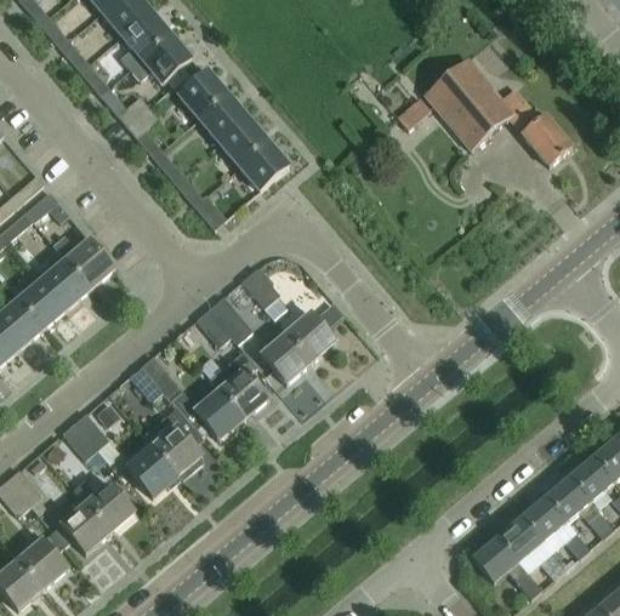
[(38,24),(46,17),(32,0),(18,0),(38,24)]
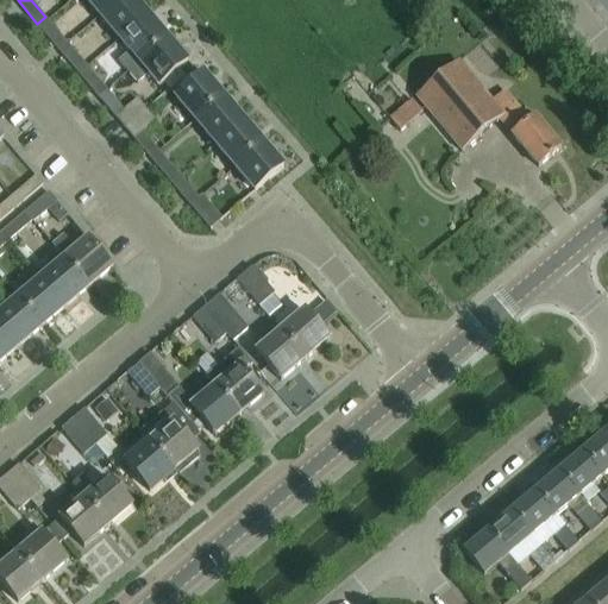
[(87,0),(98,12),(112,0),(87,0)]
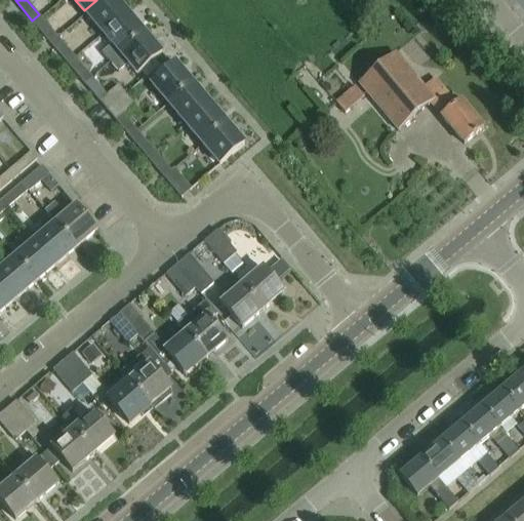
[(102,31),(126,10),(117,0),(96,0),(84,10),(102,31)]
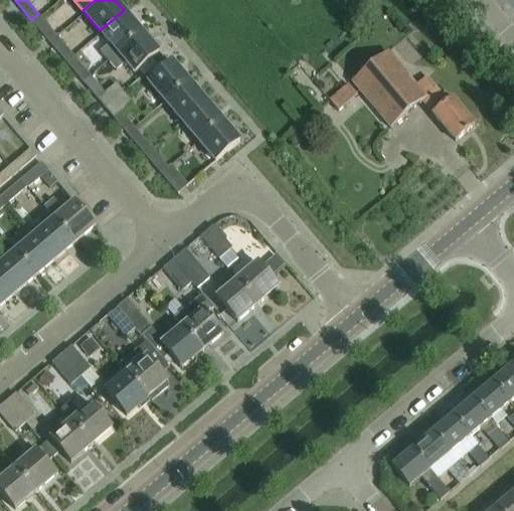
[(108,57),(120,46),(141,29),(124,10),(100,30),(108,40),(100,47),(108,57)]
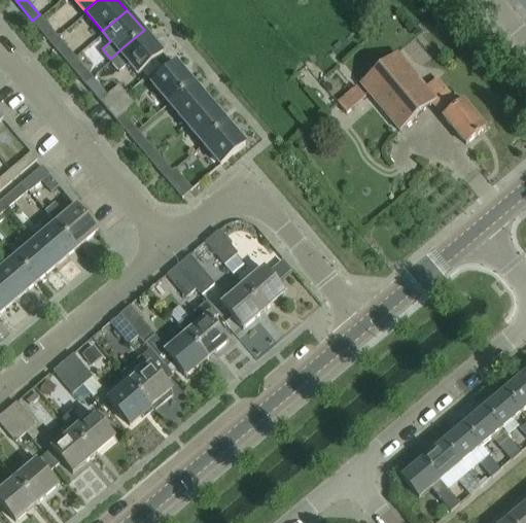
[(49,40),(57,34),(39,14),(32,21),(49,40)]
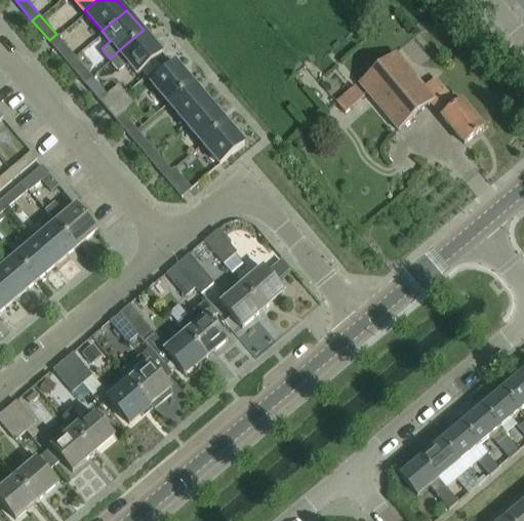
[(145,32),(144,30),(122,47),(110,58),(118,68),(126,61),(135,71),(139,68),(145,74),(158,63),(153,56),(160,50),(162,44),(150,30),(145,32)]
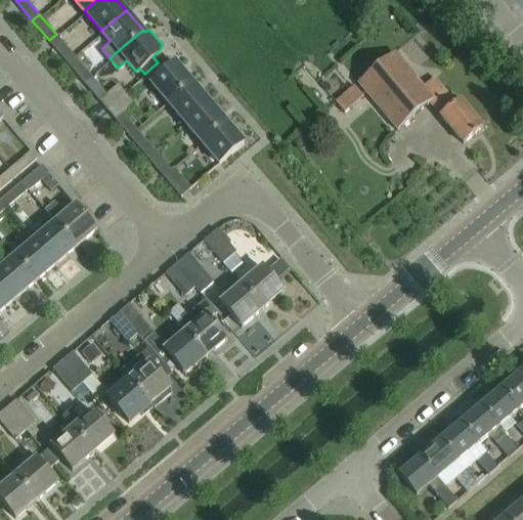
[(67,60),(73,54),(56,34),(49,40),(67,60)]
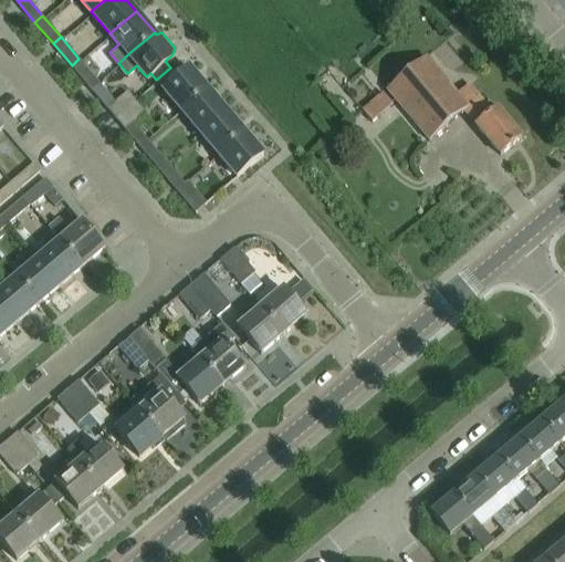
[(456,91),(425,53),(386,85),(429,136),(467,104),(479,118),(474,122),(499,152),(521,134),(495,104),(491,107),(468,81),(456,91)]
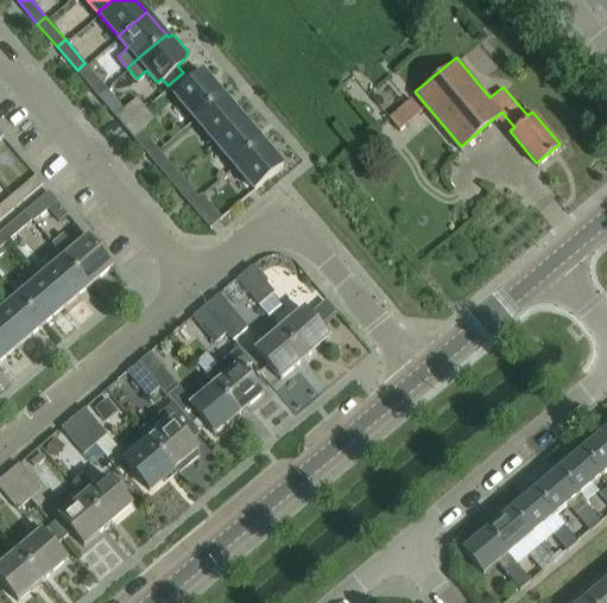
[(96,93),(105,87),(84,63),(77,70),(96,93)]
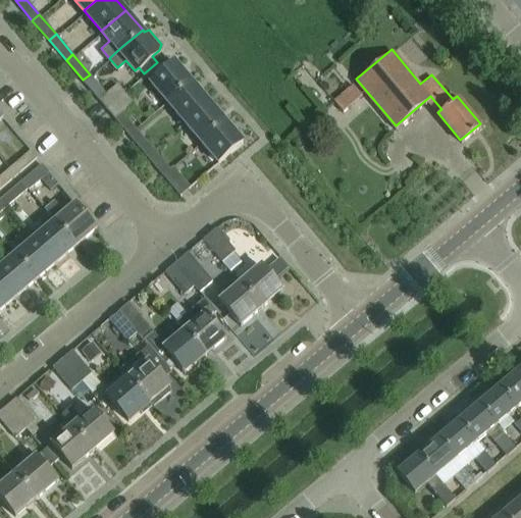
[(166,102),(181,89),(192,81),(173,59),(149,81),(166,102)]
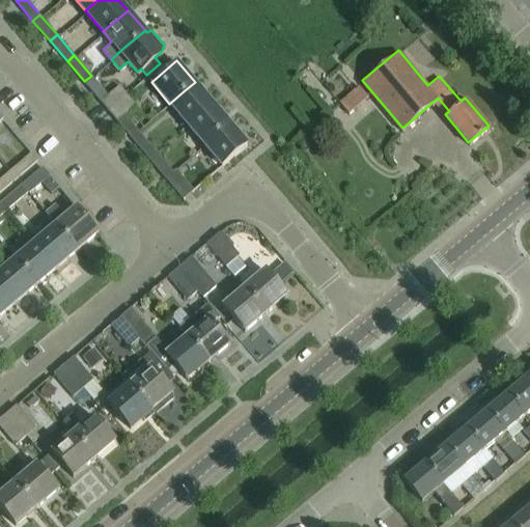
[(186,122),(211,101),(195,82),(185,90),(169,104),(186,122)]
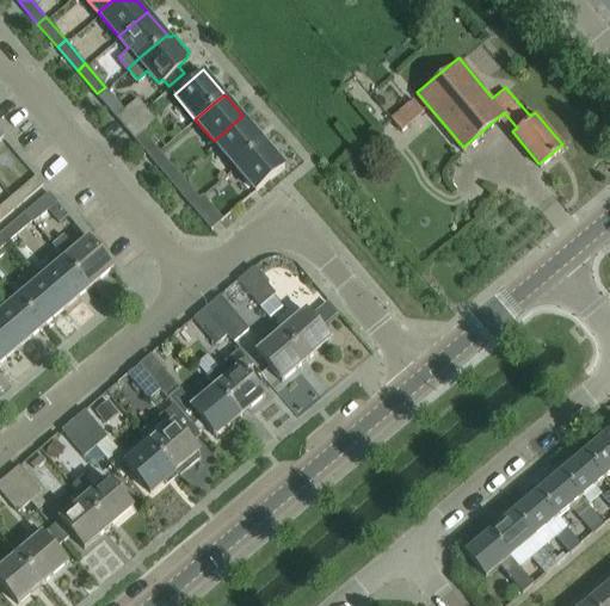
[(400,128),(410,119),(423,109),(412,97),(389,115),(400,128)]
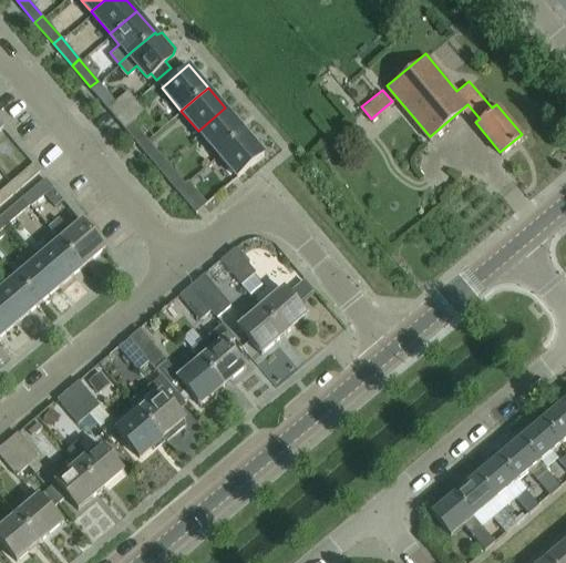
[(140,145),(148,139),(132,119),(143,108),(135,99),(114,115),(140,145)]
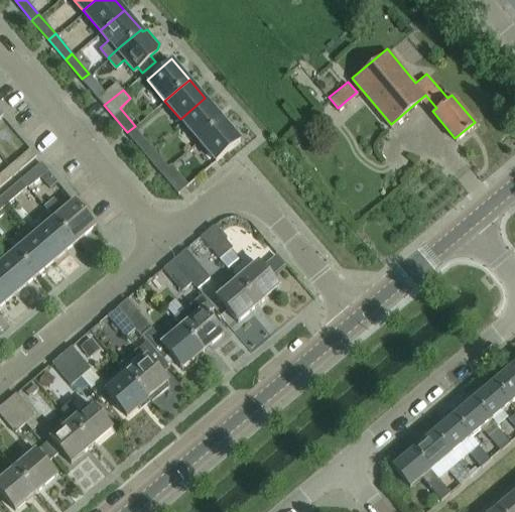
[(198,139),(222,118),(205,98),(180,119),(198,139)]
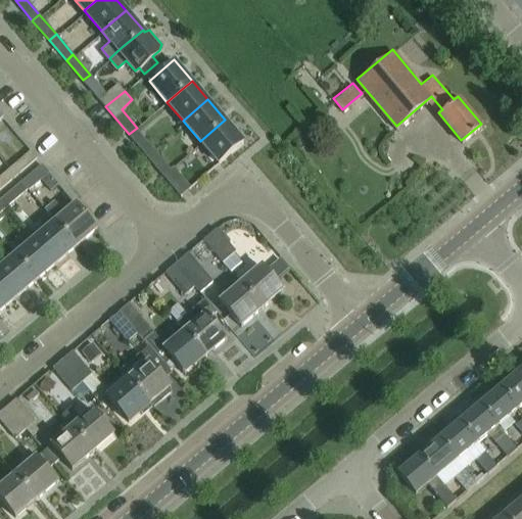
[(218,161),(220,158),(242,140),(225,120),(200,141),(218,161)]
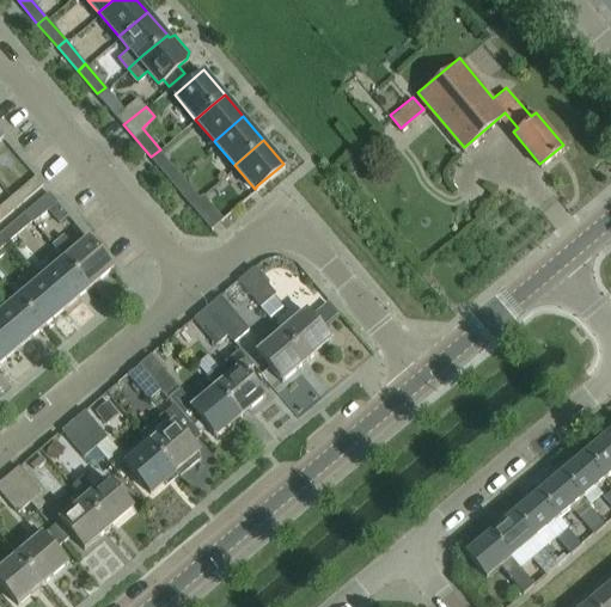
[(170,178),(179,171),(160,149),(151,157),(170,178)]
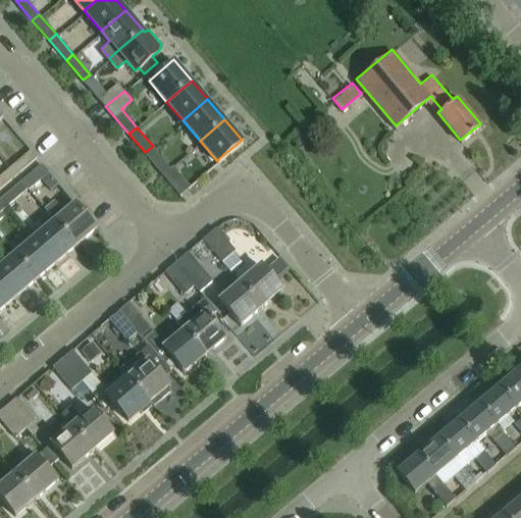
[(162,172),(169,166),(169,165),(153,146),(145,152),(162,172)]
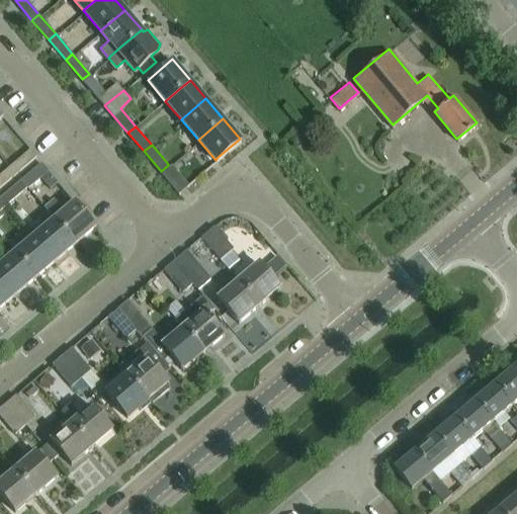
[(15,171),(19,167),(34,154),(28,147),(9,164),(15,171)]
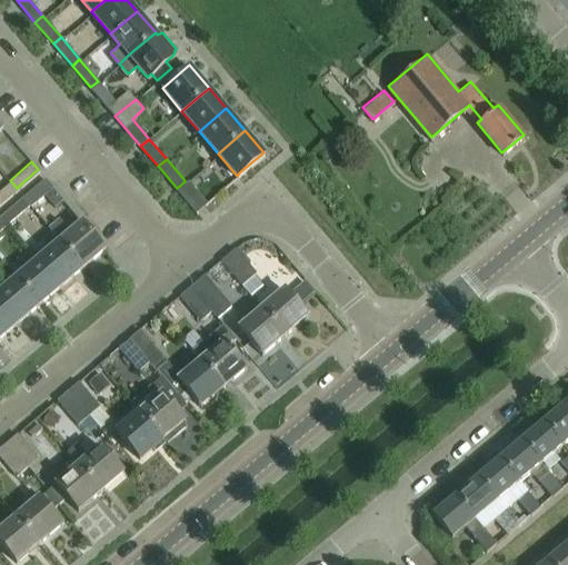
[(28,204),(33,198),(51,184),(45,176),(21,196),(28,204)]
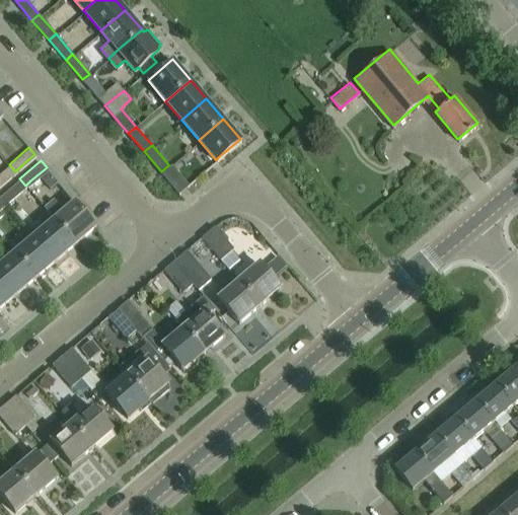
[(177,192),(180,190),(188,184),(174,167),(170,162),(168,164),(168,165),(161,171),(177,192)]
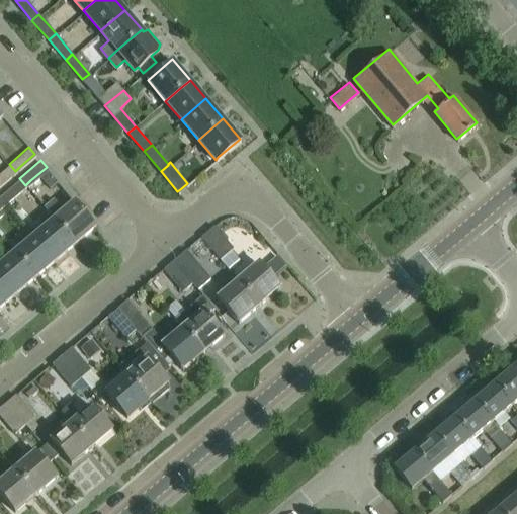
[(0,183),(15,171),(9,164),(0,171),(0,183)]
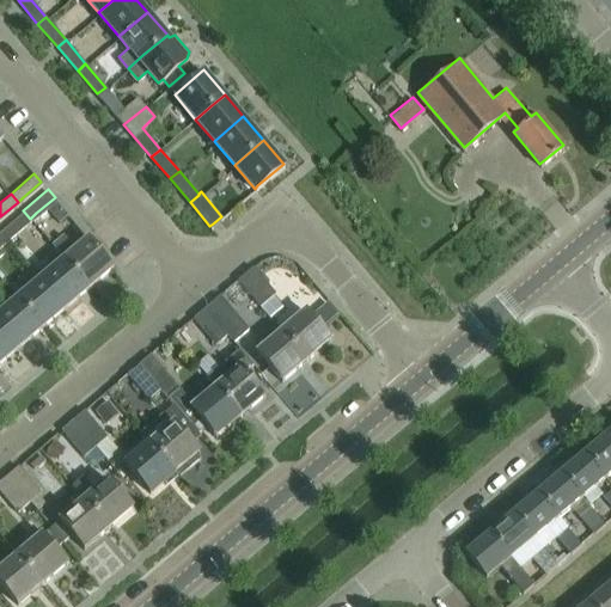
[(7,238),(30,219),(23,210),(0,230),(7,238)]
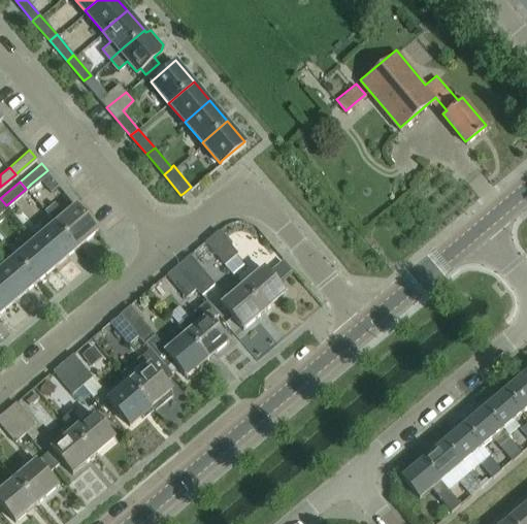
[(64,213),(54,201),(43,208),(55,222),(75,247),(96,229),(74,204),(64,213)]
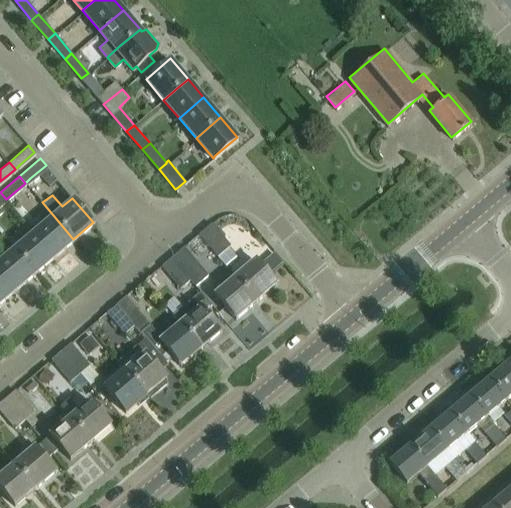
[(54,255),(73,239),(53,215),(33,231),(54,255)]
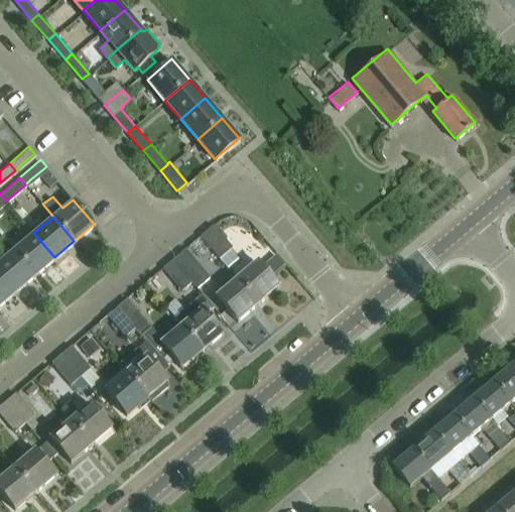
[(226,265),(237,256),(230,248),(232,246),(213,223),(200,234),(226,265)]
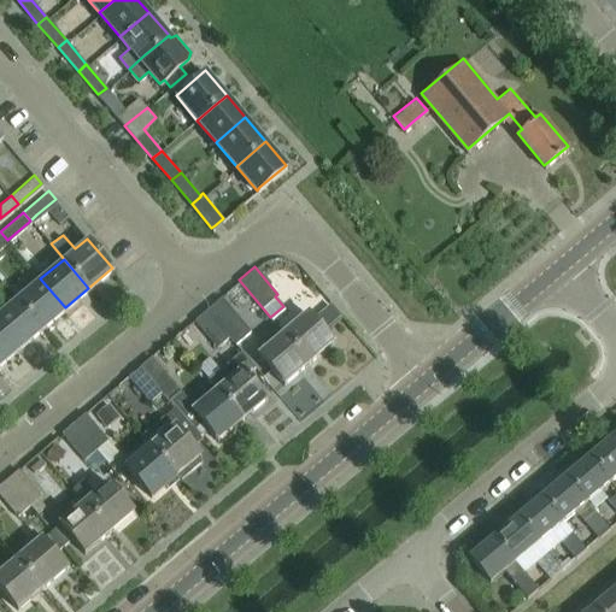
[(41,328),(65,307),(40,278),(17,299),(41,328)]
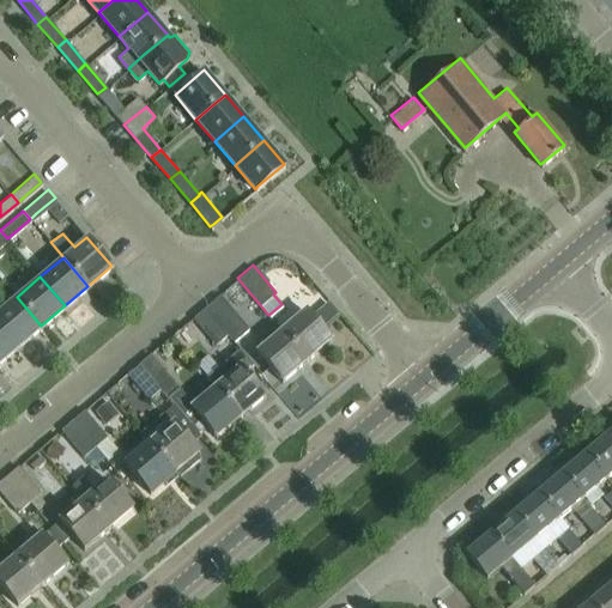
[(232,340),(248,326),(242,320),(235,311),(219,292),(205,304),(228,332),(226,333),(232,340)]
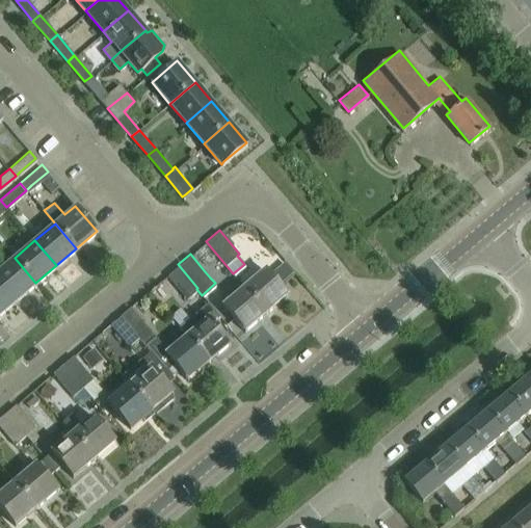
[(0,282),(15,300),(35,283),(15,258),(0,268),(0,282)]
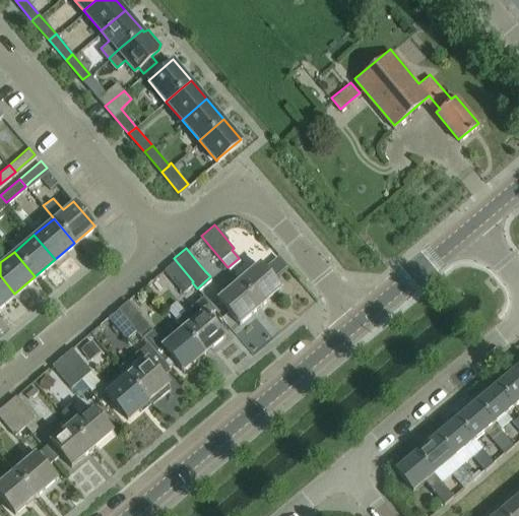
[(182,291),(192,282),(193,281),(174,258),(164,268),(177,283),(182,291)]
